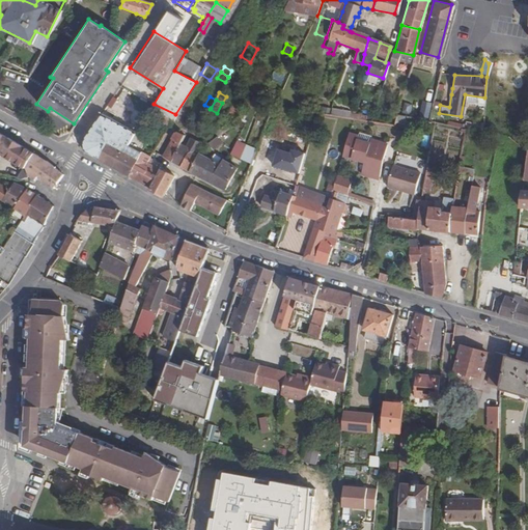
[(426,117),(431,102),(421,100),(417,114),(426,117)]
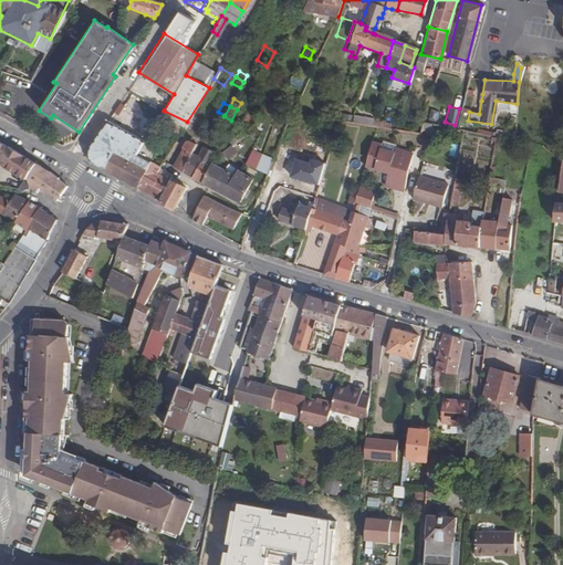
[(157,122),(179,134),(184,127),(187,122),(164,111),(157,122)]
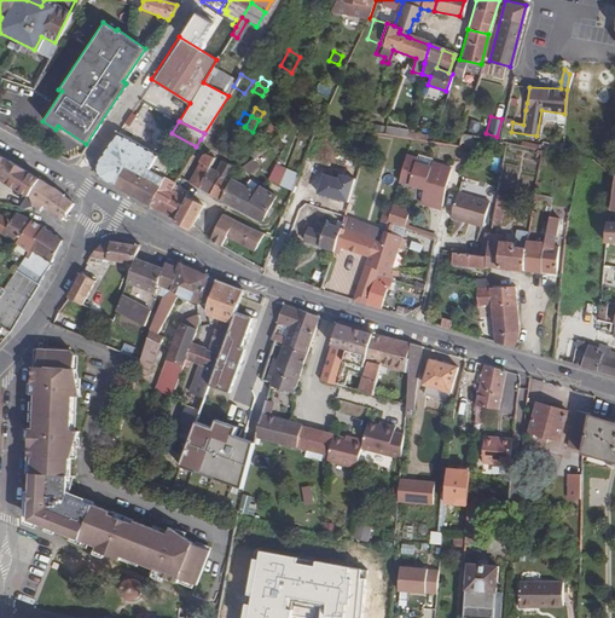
[(239,136),(248,140),(253,132),(244,127),(239,136)]
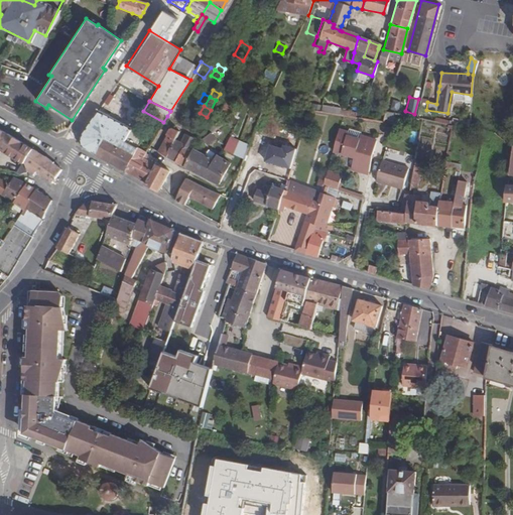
[(317,112),(337,115),(338,110),(338,109),(318,107),(317,112)]
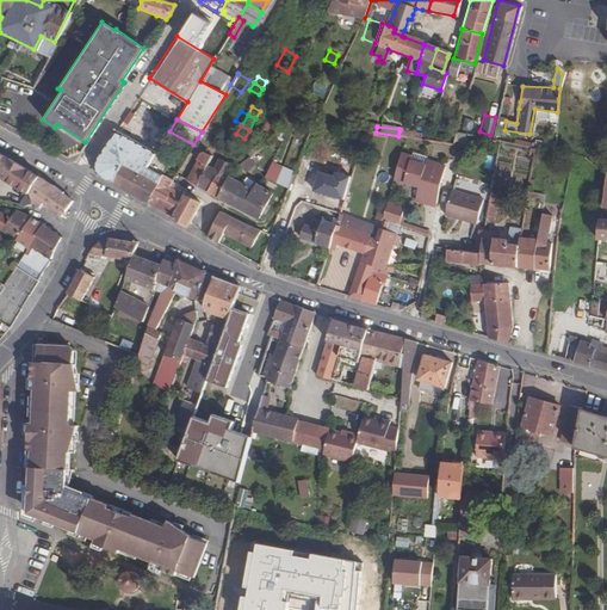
[(229,129),(218,147),(223,151),(228,149),(231,143),(235,136),(231,134),(233,131),(229,129)]
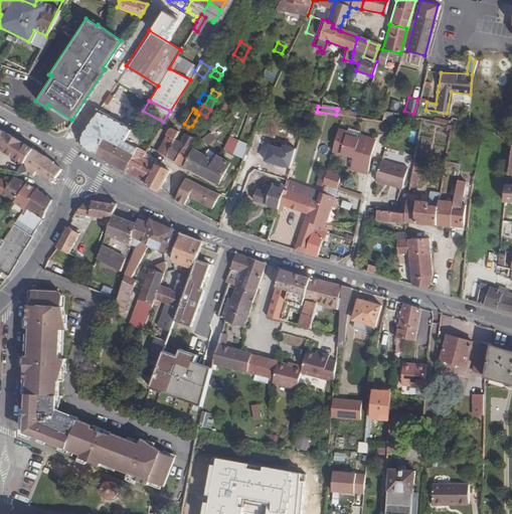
[(80,148),(94,154),(102,138),(111,142),(114,137),(124,142),(132,129),(96,110),(88,123),(77,137),(80,148)]
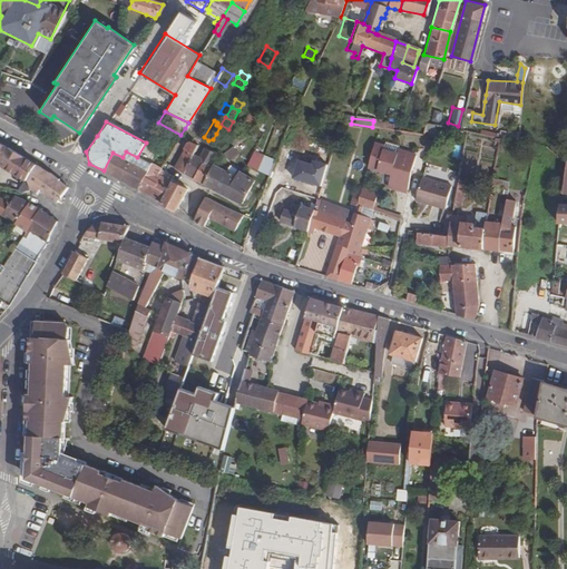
[(423,123),(421,130),(432,131),(434,125),(423,123)]
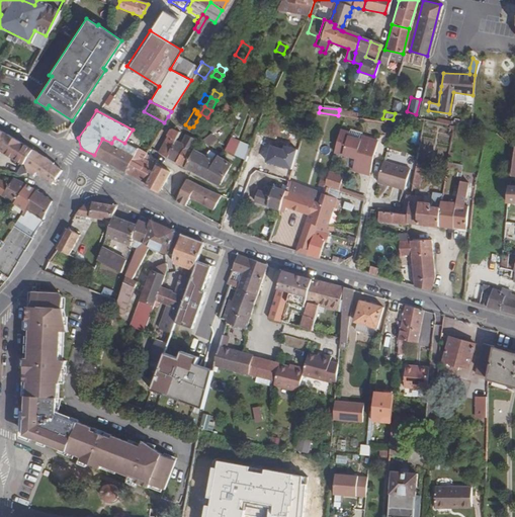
[(494,133),(498,136),(500,127),(502,128),(505,117),(499,115),(494,133)]
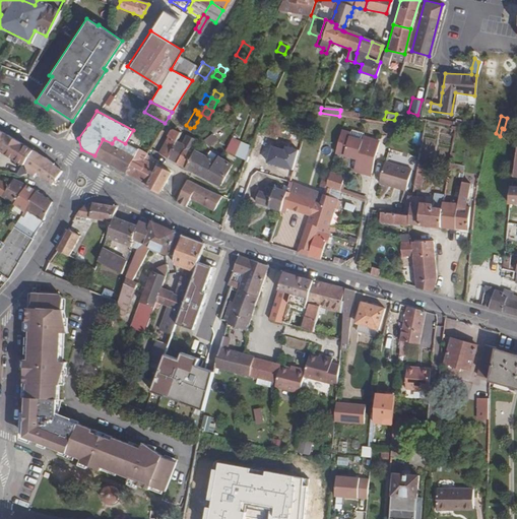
[(205,126),(209,134),(212,133),(222,125),(218,117),(205,126)]
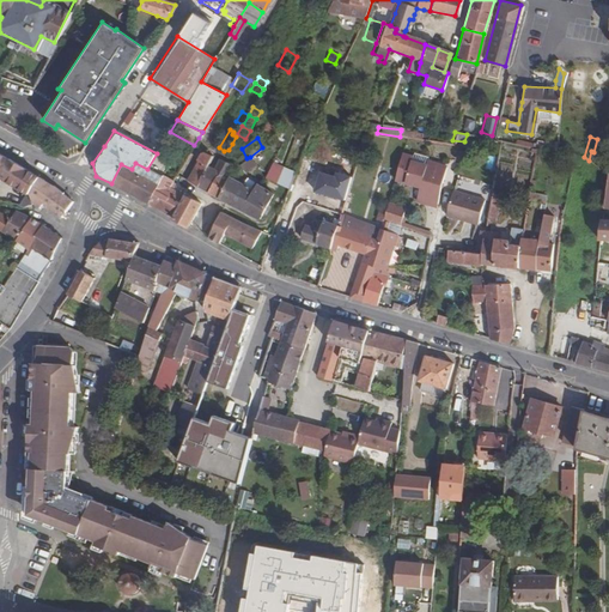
[(139,199),(146,203),(163,174),(172,152),(162,146),(157,153),(147,169),(135,163),(132,169),(121,164),(111,183),(125,189),(132,194),(139,199)]
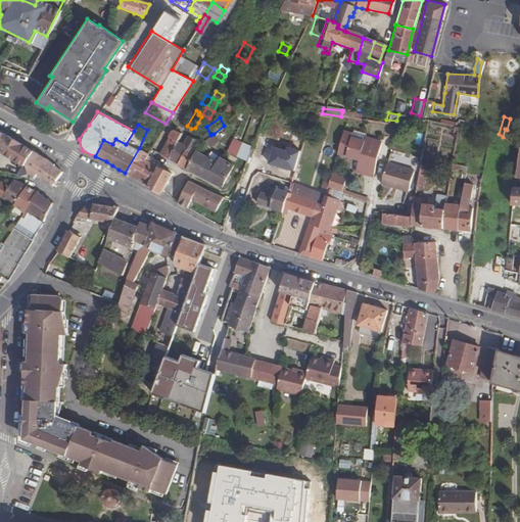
[(157,154),(176,163),(184,148),(191,152),(196,142),(185,136),(181,143),(176,141),(180,133),(175,130),(170,131),(157,154)]
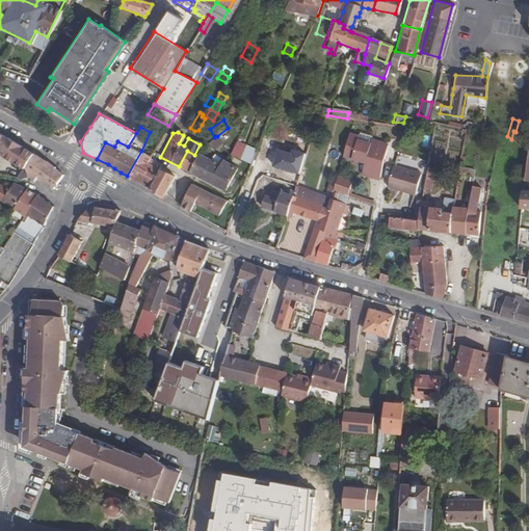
[(0,155),(22,167),(16,178),(23,181),(27,176),(25,173),(24,167),(33,154),(5,137),(0,134),(0,155)]
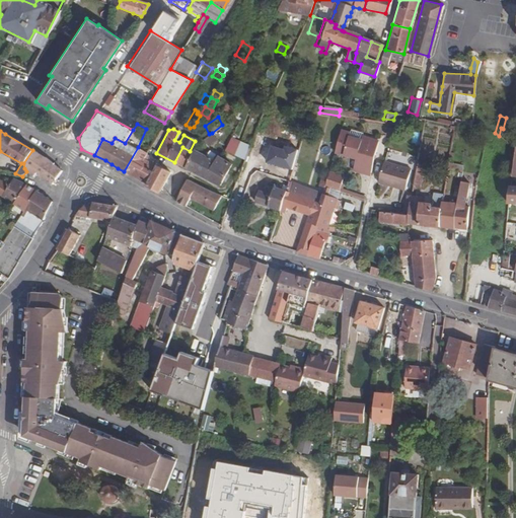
[(371,155),(377,142),(361,136),(359,141),(347,137),(349,134),(340,131),(333,150),(354,157),(351,166),(368,171),(371,155)]
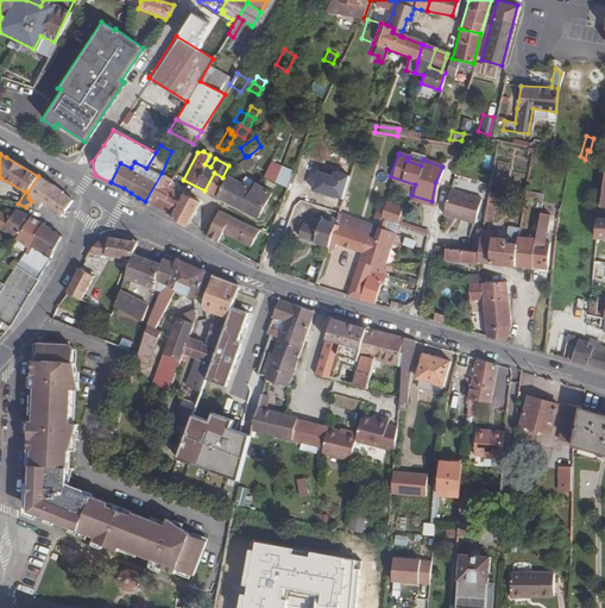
[(423,160),(423,158),(410,154),(409,157),(407,161),(421,165),(423,160)]
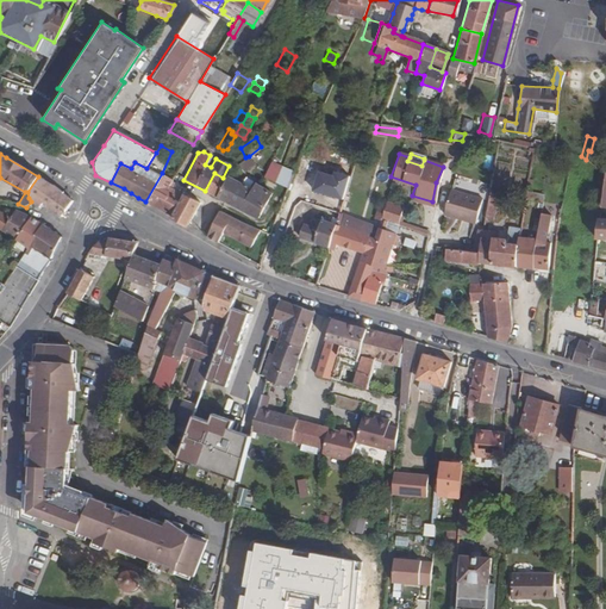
[(237,163),(242,171),(254,163),(249,156),(245,157),(237,163)]
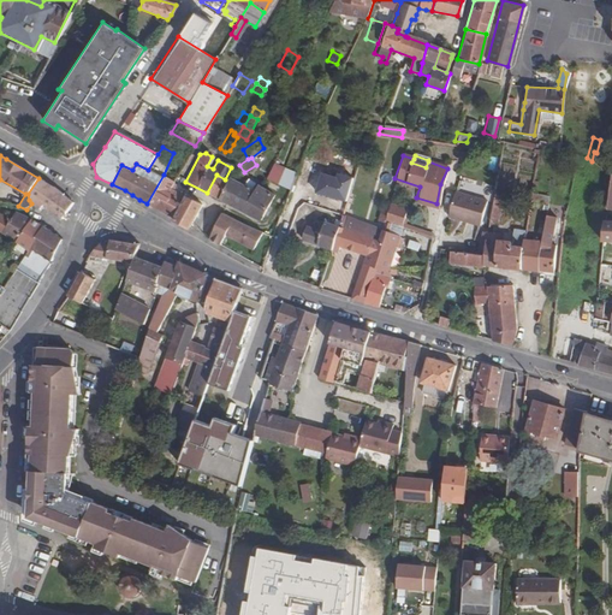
[(275,182),(285,187),(292,171),(281,166),(281,167),(273,164),(266,178),(274,182),(275,182)]
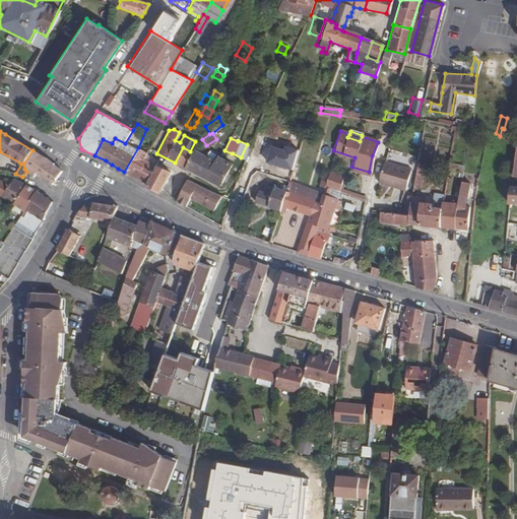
[(270,144),(264,161),(288,170),(296,149),(283,145),(282,148),(270,144)]
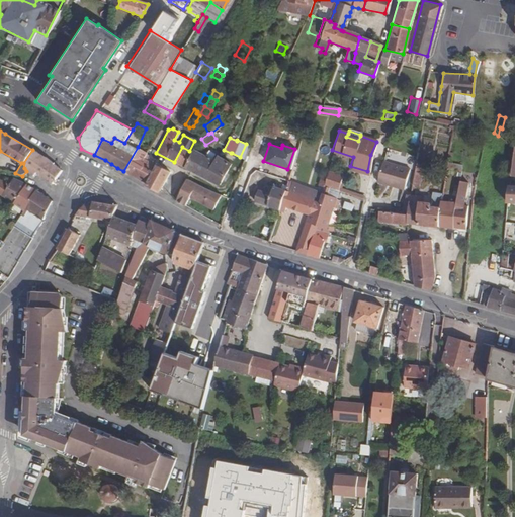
[(134,177),(145,184),(155,165),(142,158),(146,152),(138,147),(123,171),(134,177)]
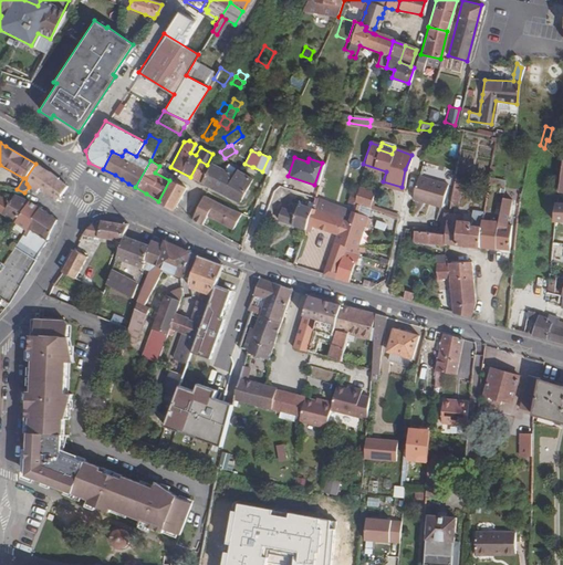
[(190,177),(200,182),(209,166),(207,165),(199,160),(190,177)]
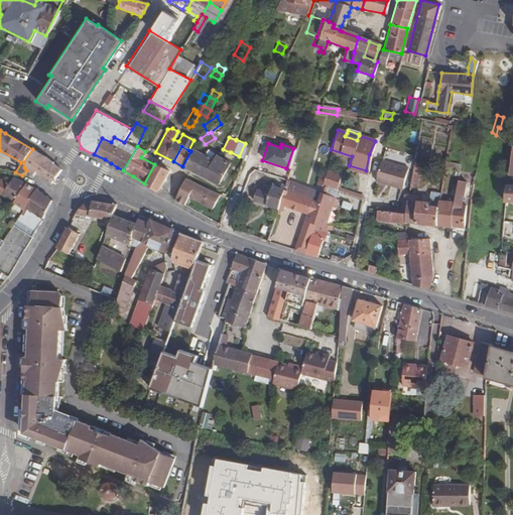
[(23,162),(26,164),(35,151),(32,149),(23,162)]
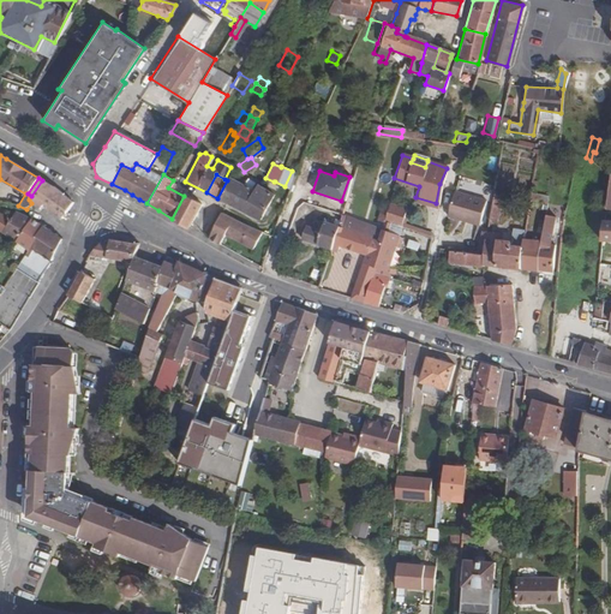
[(63,215),(65,218),(67,214),(65,212),(71,201),(53,186),(42,180),(31,196),(29,200),(31,203),(37,208),(41,203),(61,218),(63,215)]
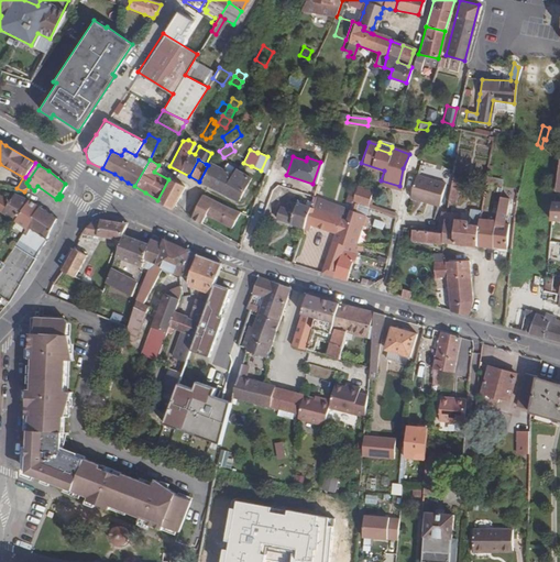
[(206,185),(237,201),(249,178),(233,171),(232,173),(230,172),(228,175),(208,165),(199,182),(206,185)]
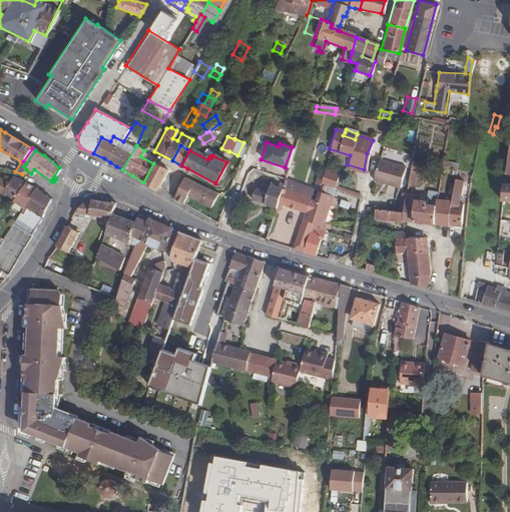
[(376,159),(371,181),(397,188),(403,166),(376,159)]
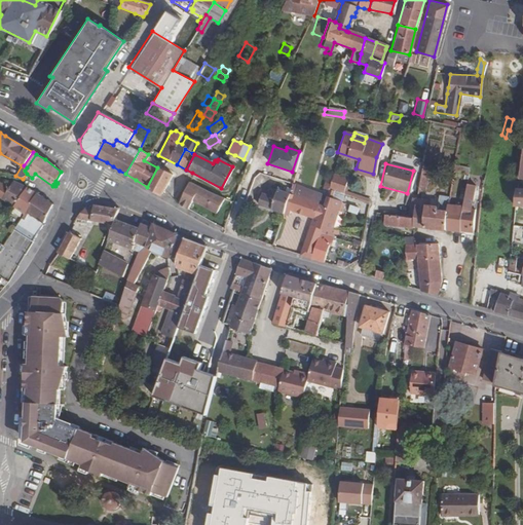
[(156,192),(158,194),(170,174),(157,167),(147,187),(156,192)]
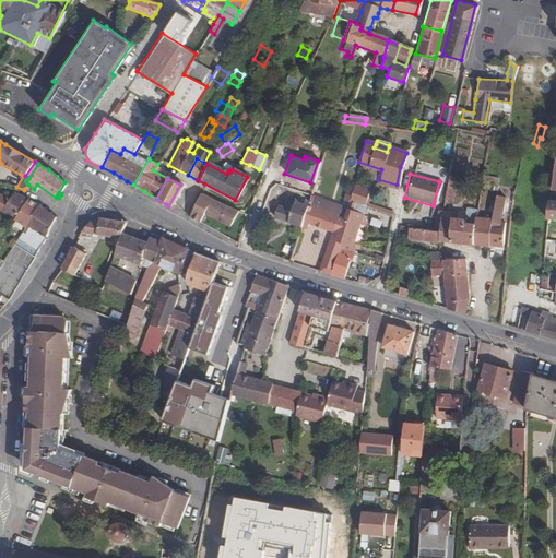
[(442,198),(454,200),(456,197),(450,196),(452,182),(446,180),(442,198)]
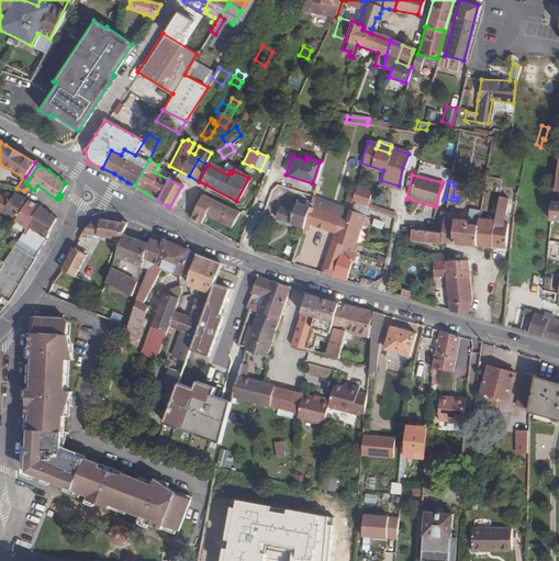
[(308,224),(333,233),(336,220),(342,222),(346,209),(332,204),(327,215),(319,213),(323,201),(314,199),(319,186),(314,183),(310,195),(308,203),(300,226),(305,228),(308,224)]
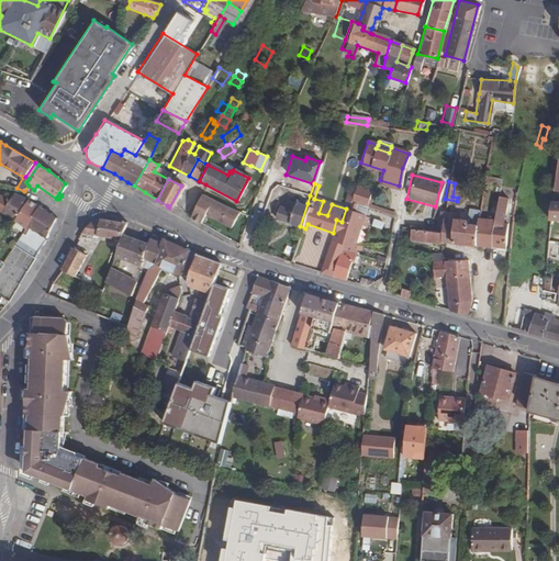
[(365,202),(369,189),(354,183),(351,192),(348,200),(355,202),(364,205),(365,202)]
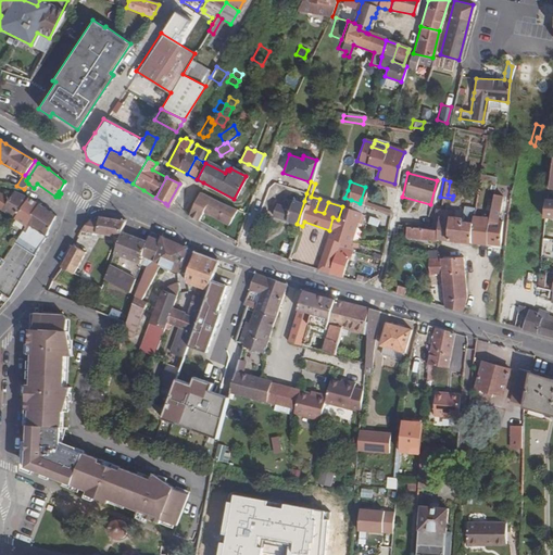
[(338,198),(344,200),(344,198),(348,190),(340,189),(338,198)]
